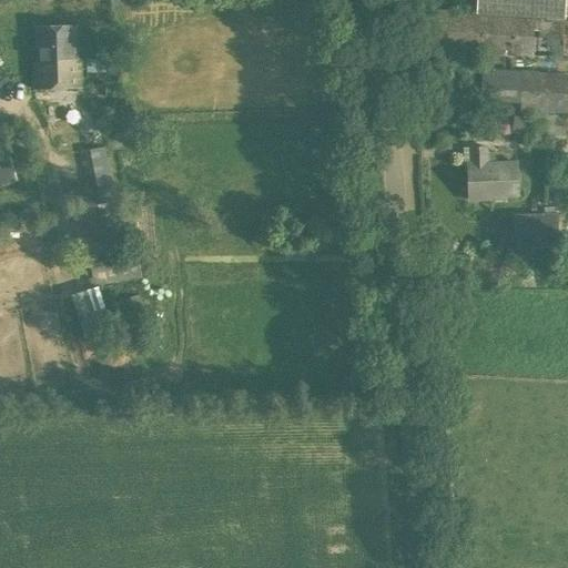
[(565,0),(477,0),(476,13),(430,10),(428,52),(563,61),(565,19),(565,0)]
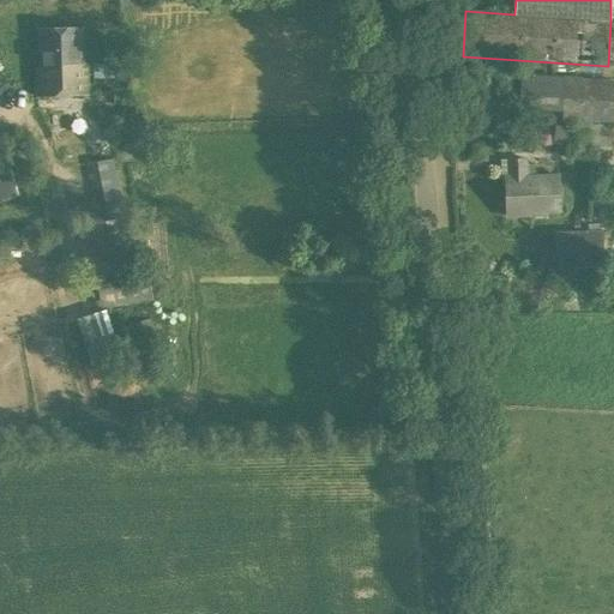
[(40,68),(36,70),(37,97),(88,95),(86,65),(83,65),(82,29),(38,31),(40,68)]
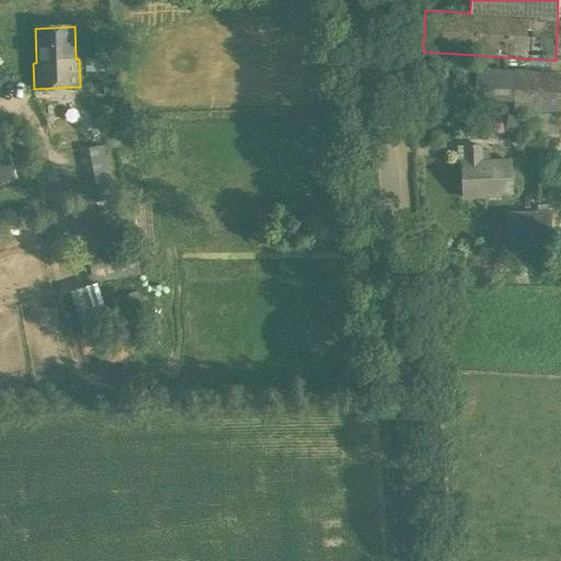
[(103,58),(87,59),(87,72),(103,72),(103,58)]
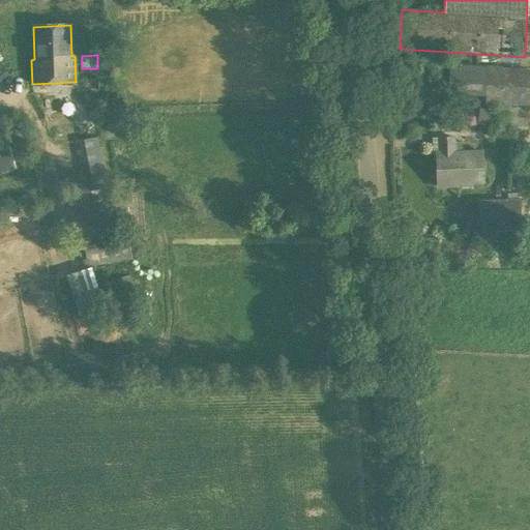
[(449,88),(486,93),(484,108),(478,108),(476,125),(527,130),(529,109),(529,68),(487,65),(487,67),(451,64),(449,88)]
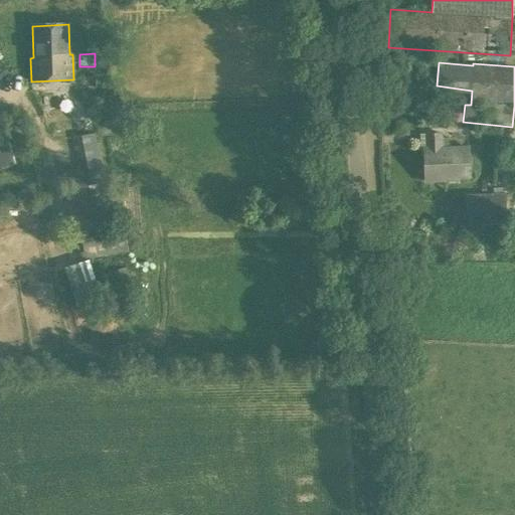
[(95,76),(83,76),(83,88),(95,88),(95,76)]
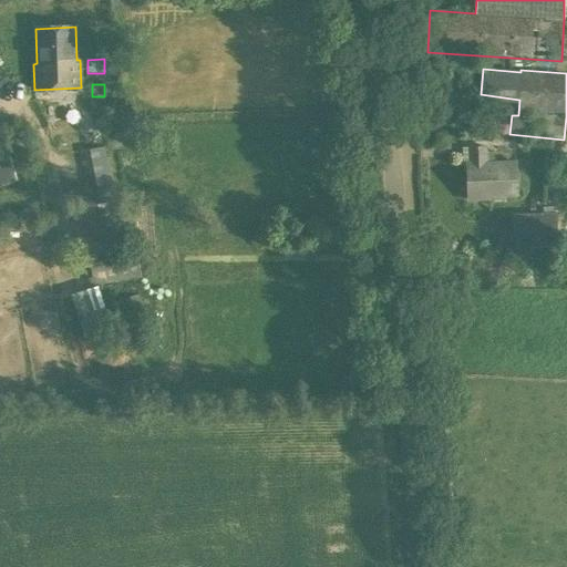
[(3,144),(0,145),(0,183),(14,178),(3,144)]
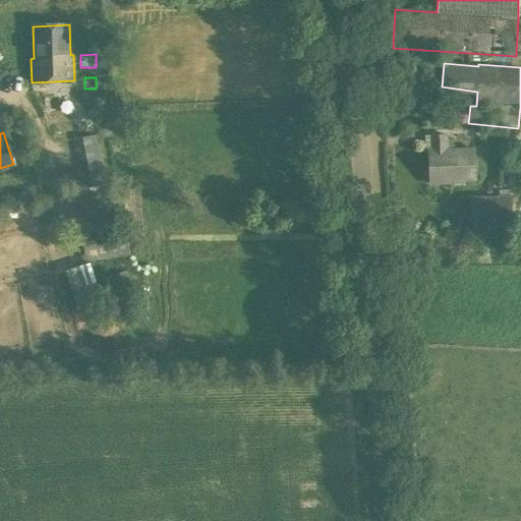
[(98,133),(81,135),(87,168),(103,165),(98,133)]
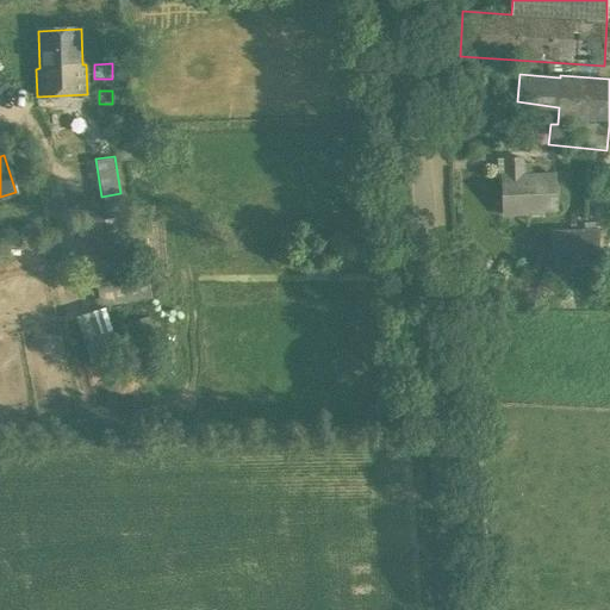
[(524,157),(504,159),(504,178),(500,178),(503,216),(531,213),(531,212),(556,211),(554,174),(524,176),(524,157)]
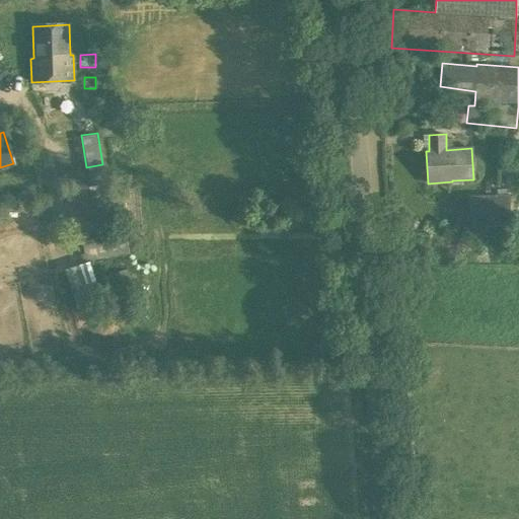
[(19,136),(11,139),(13,148),(22,145),(19,136)]
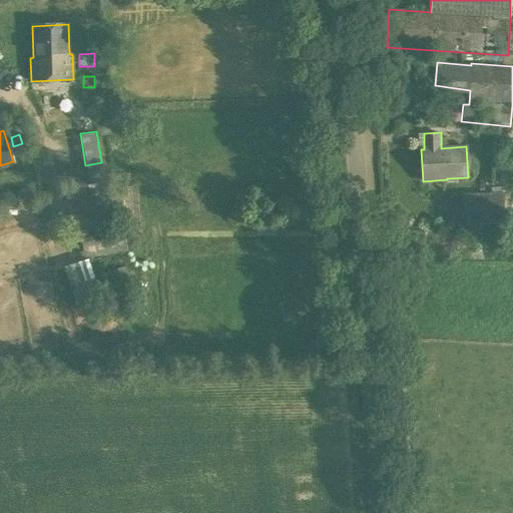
[(501,191),(463,194),(465,224),(503,222),(501,191)]
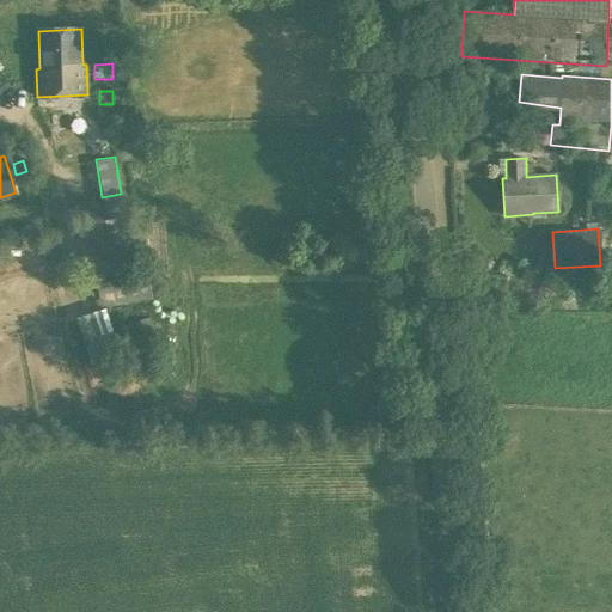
[(121,231),(105,233),(110,262),(126,259),(121,231)]
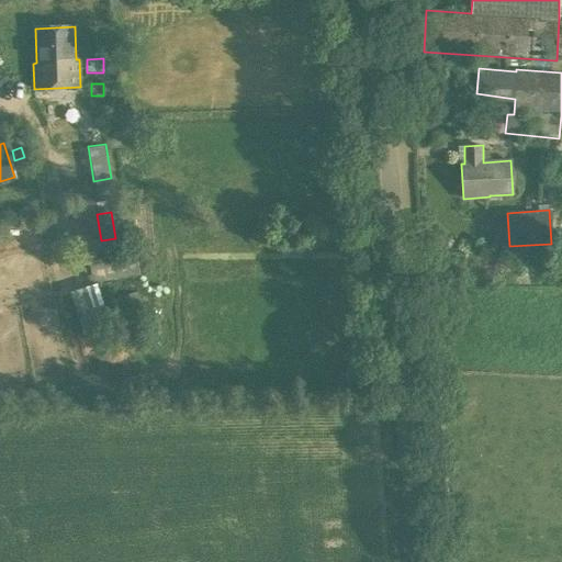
[(90,266),(93,284),(139,276),(136,257),(90,266)]
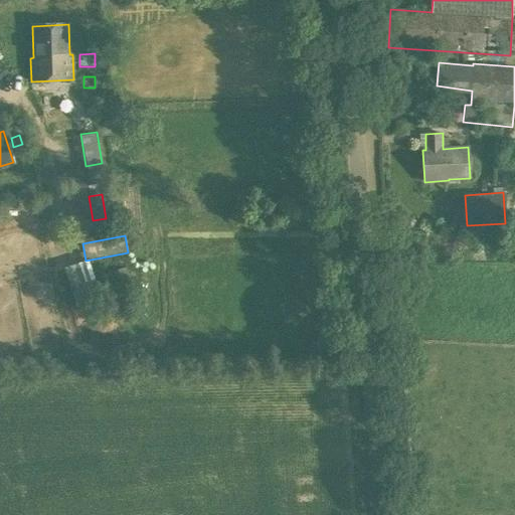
[(89,262),(65,269),(77,308),(90,305),(134,292),(126,268),(123,269),(94,278),(89,262)]
